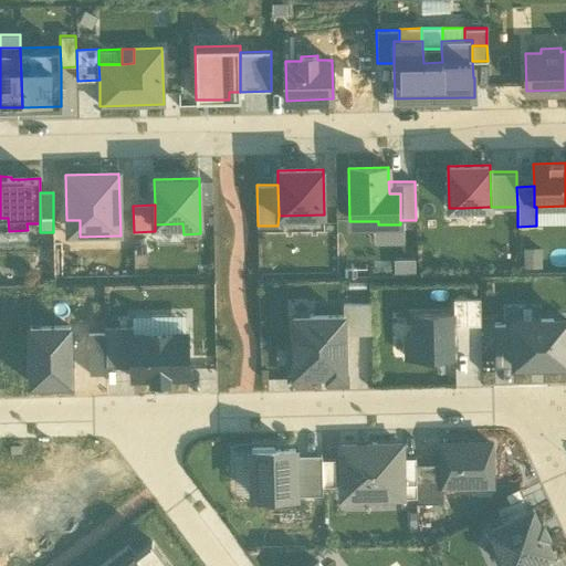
[(565,206),(536,207),(536,223),(565,222),(565,206)]
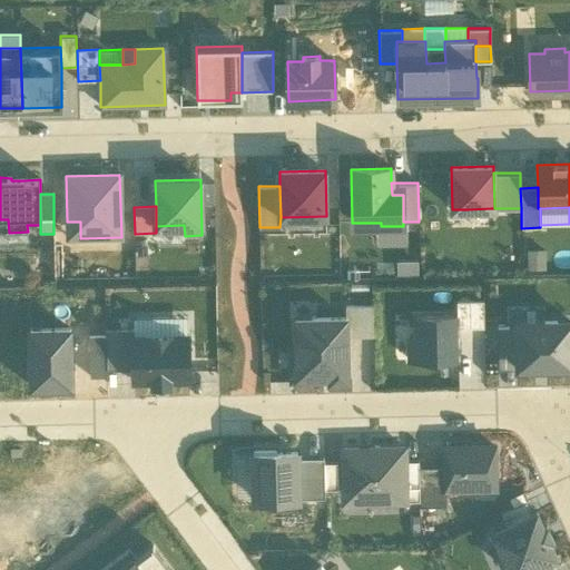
[(491,228),(491,208),(468,209),(469,229),(491,228)]
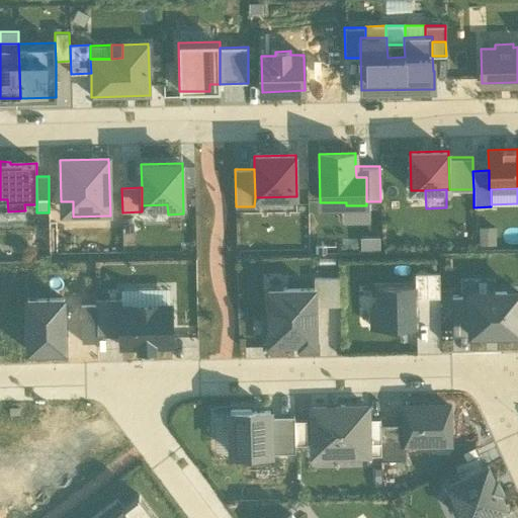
[(73,201),(61,201),(62,217),(73,217),(73,201)]
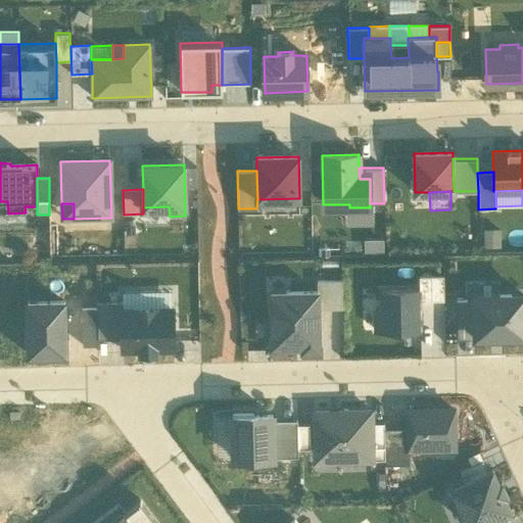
[(143,207),(143,214),(143,226),(170,226),(170,217),(169,206),(143,207)]
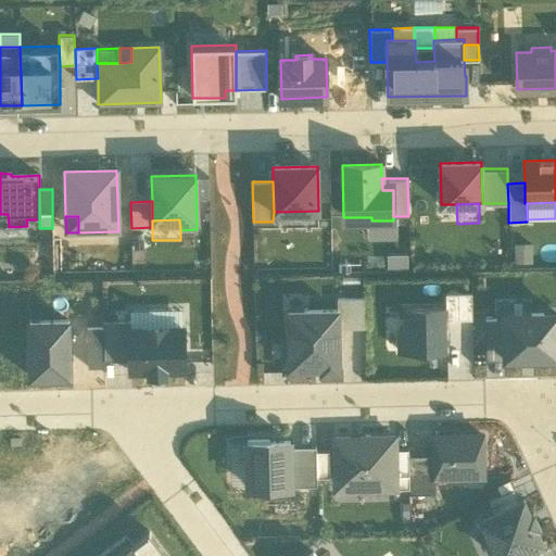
[(371,220),(371,238),(394,238),(393,220),(371,220)]
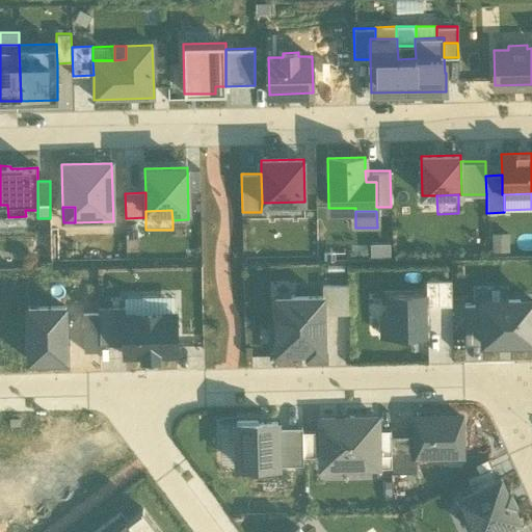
[(0,232),(26,232),(26,216),(8,217),(0,216),(0,232)]
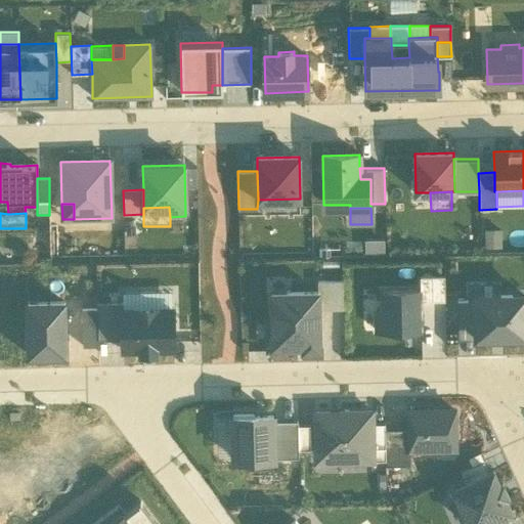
[(420,276),(420,289),(421,301),(445,301),(444,275),(420,276)]
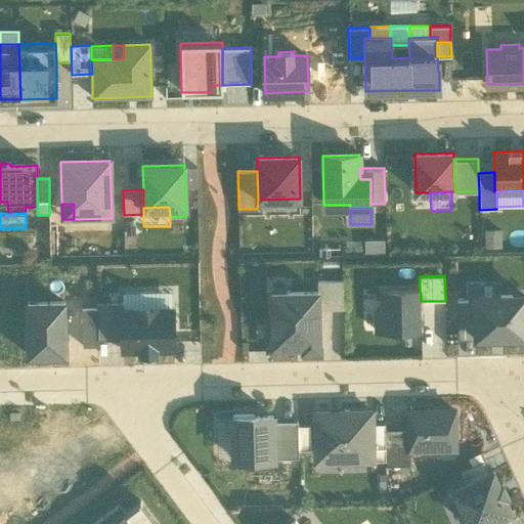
[(342,280),(318,280),(318,291),(318,309),(343,309),(342,280)]
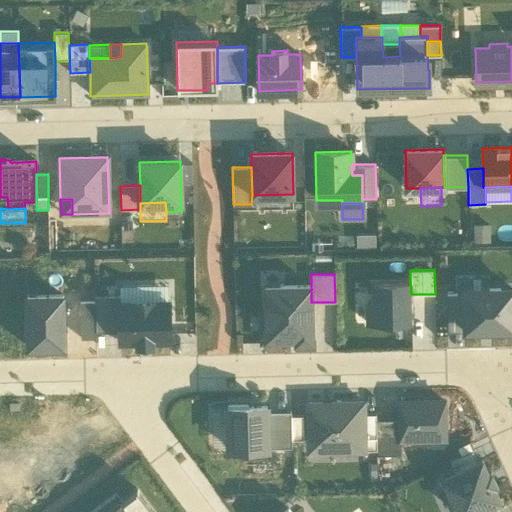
[(366,303),(367,323),(411,322),(411,294),(410,282),(372,283),(372,303),(366,303)]
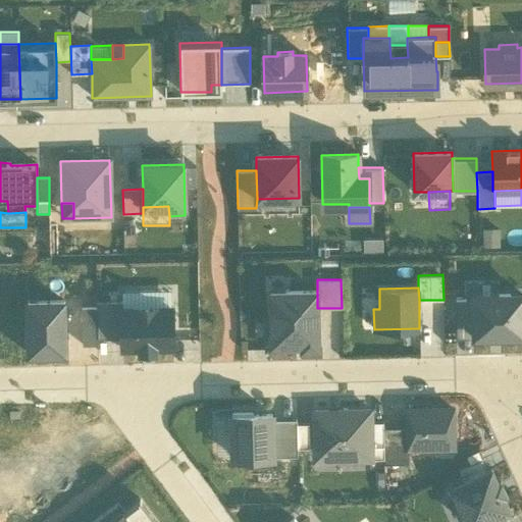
[(171,290),(121,291),(122,301),(122,307),(171,306),(171,290)]
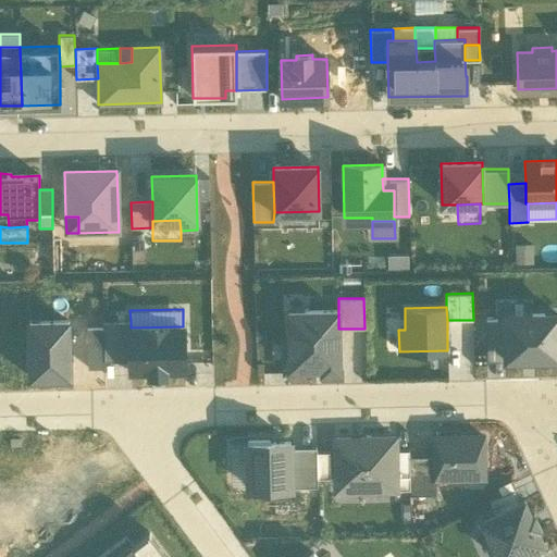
[(284,339),(285,372),(339,370),(338,329),(338,309),(288,310),(288,339),(284,339)]
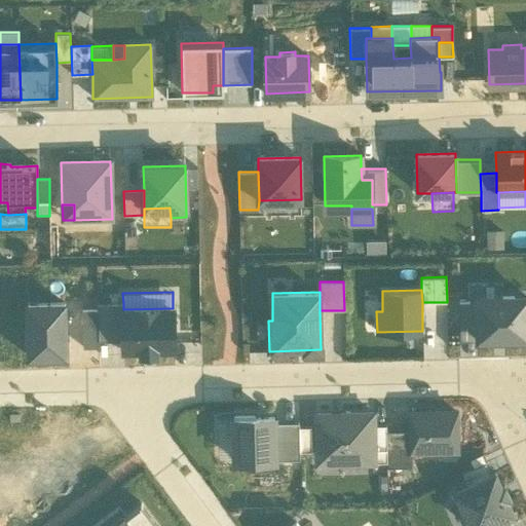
[(525,295),(478,297),(478,301),(478,334),(478,338),(493,337),(493,339),(513,339),(513,337),(525,336),(525,295)]
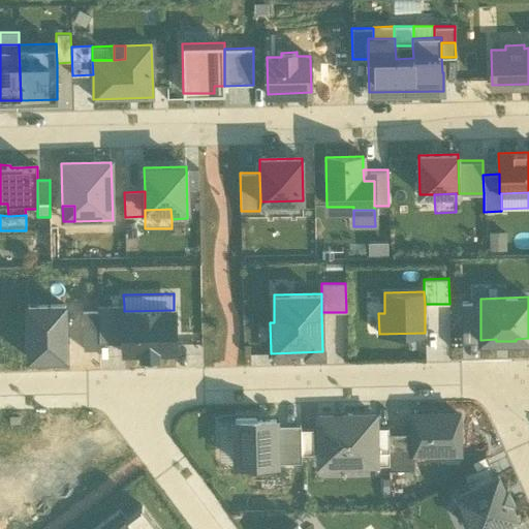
[(480,303),(462,303),(463,336),(480,336),(480,303)]
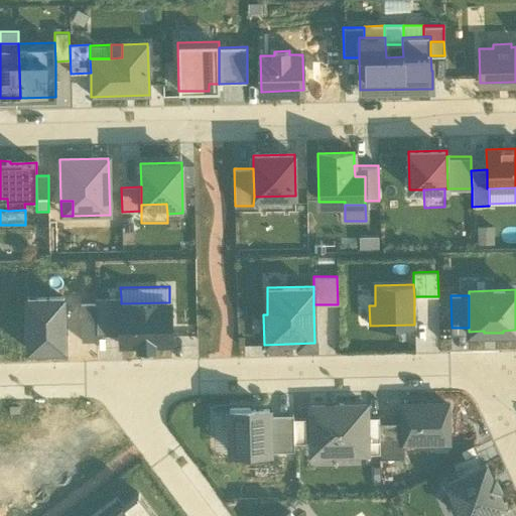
[(63,296),(27,297),(27,350),(65,349),(63,296)]
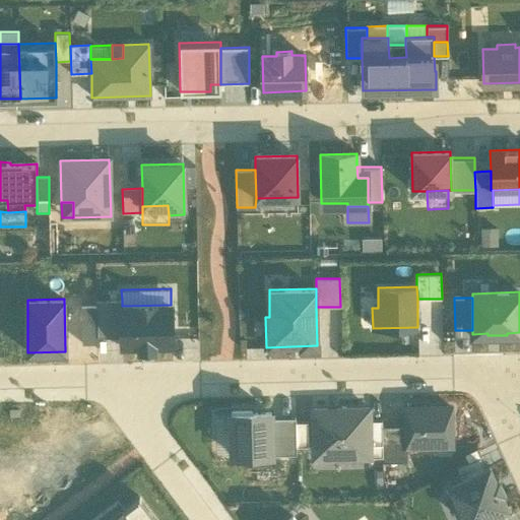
[(96,336),(122,336),(121,306),(122,306),(122,300),(96,300),(96,306),(96,336)]
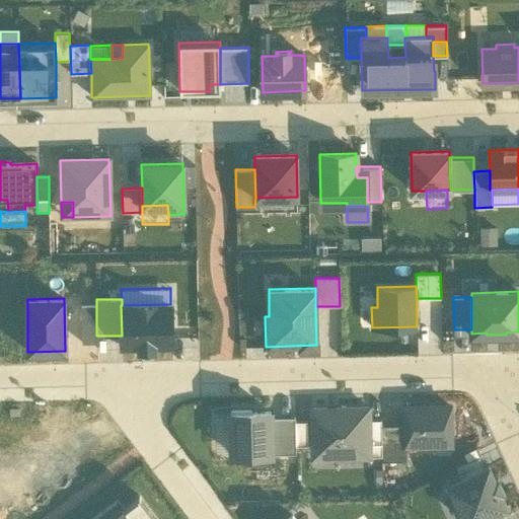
[(122,336),(122,346),(139,345),(155,345),(172,345),(171,304),(170,304),(122,305),(121,305),(122,336)]
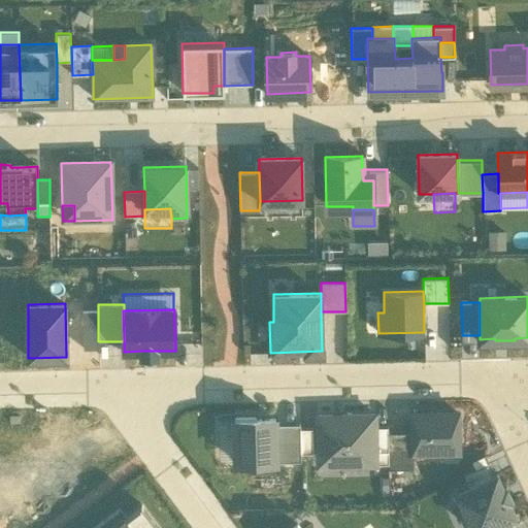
[(83,318),(84,342),(84,349),(99,349),(98,342),(98,341),(98,310),(83,311),(83,318)]
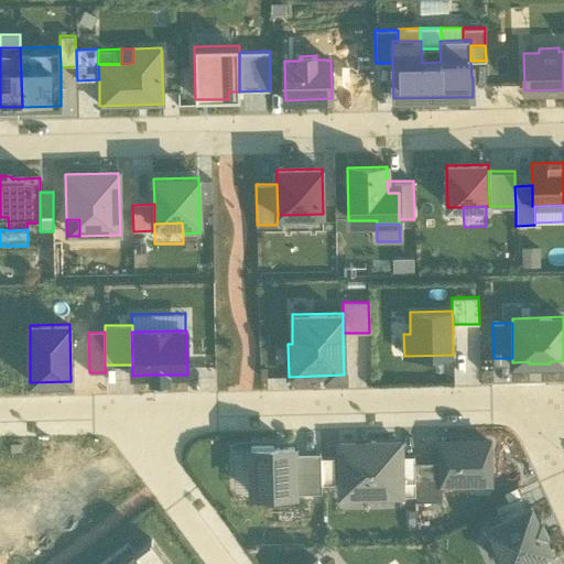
[(89,366),(88,339),(76,339),(77,366),(89,366)]
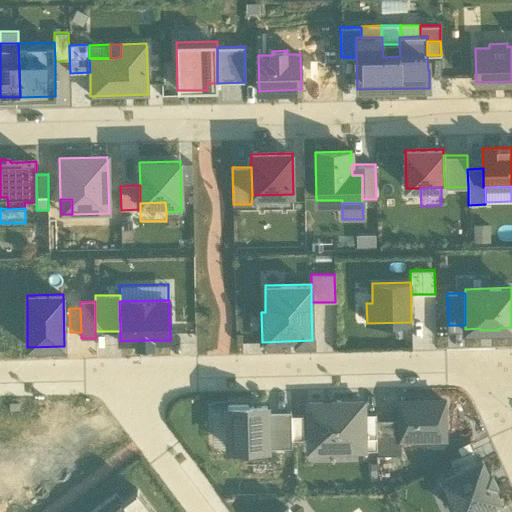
[(444,399),(400,400),(400,421),(401,439),(445,438),(444,399)]
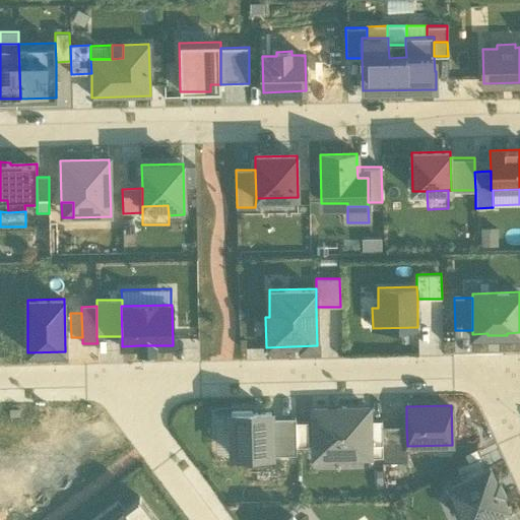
[(312,408),(313,450),(341,450),(341,457),(371,457),(370,420),(370,407),(312,408)]
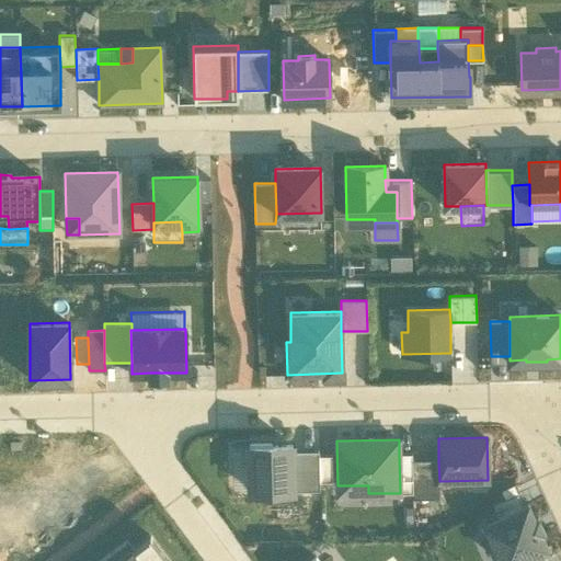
[(272,443),(249,443),(249,445),(251,489),(251,491),(294,490),(293,450),(293,444),(272,445),(272,443)]
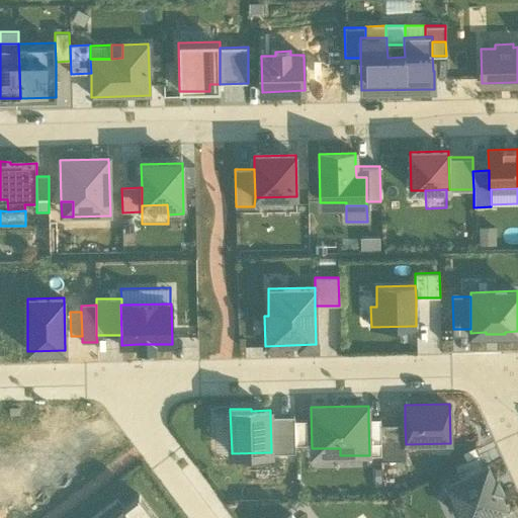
[(230,411),(214,411),(214,451),(232,451),(230,411)]
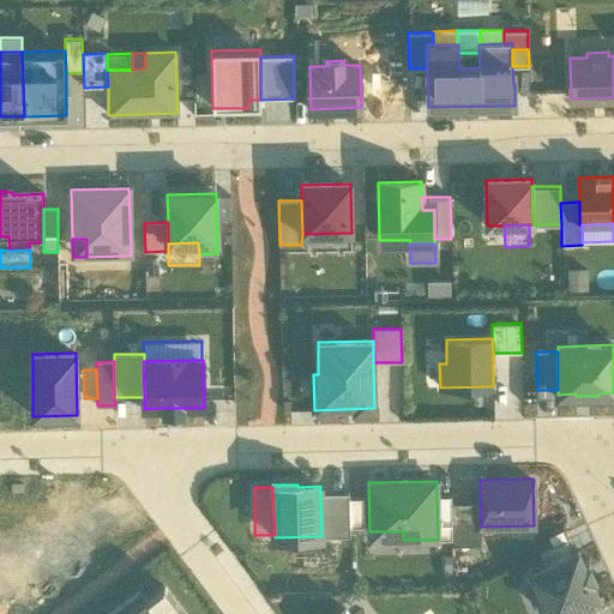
[(349,493),(320,493),(321,536),(349,535),(350,527),(349,498),(349,493)]
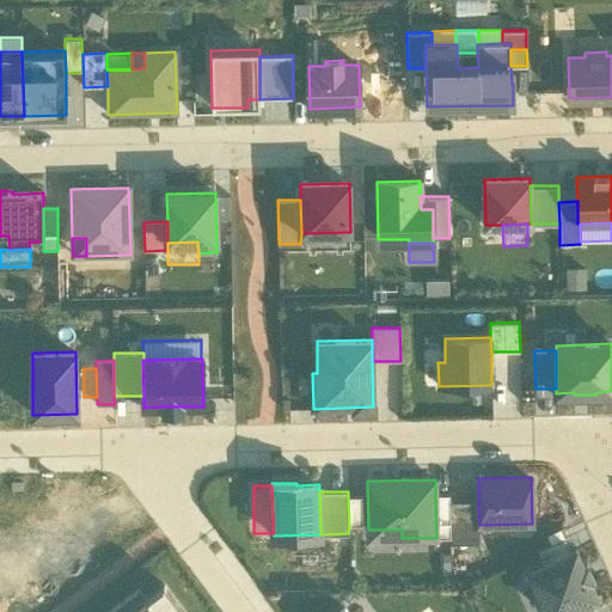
[(450,494),(435,495),(436,538),(450,537),(450,503),(450,494)]
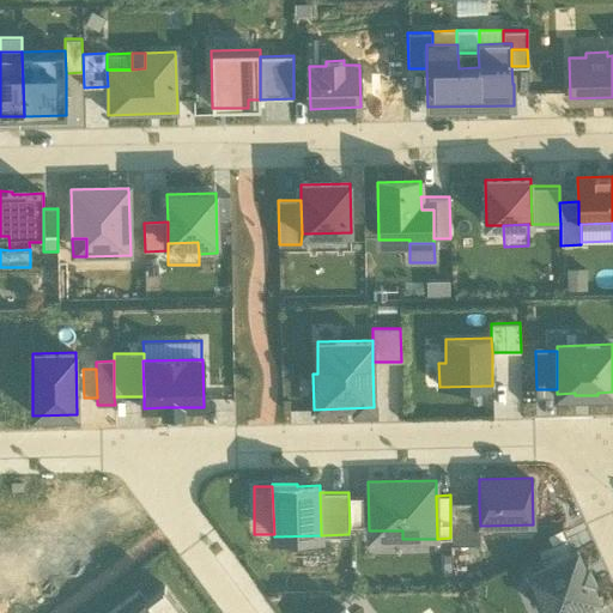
[(363,497),(349,497),(350,526),(363,526),(363,497)]
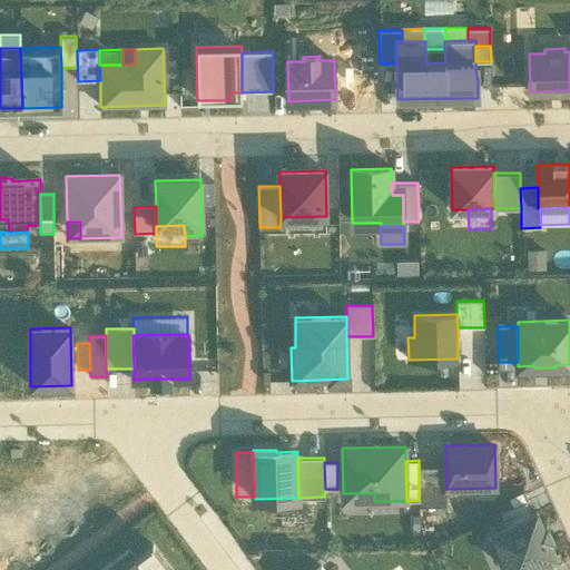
[(445,469),(419,469),(419,500),(419,508),(446,508),(446,489),(445,469)]
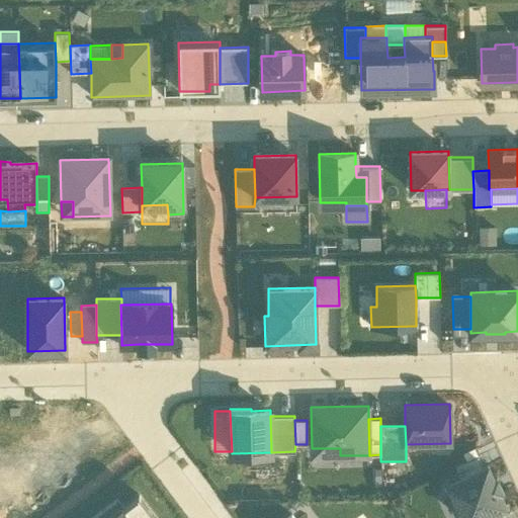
[(478,455),(455,465),(460,477),(483,465),(478,455)]
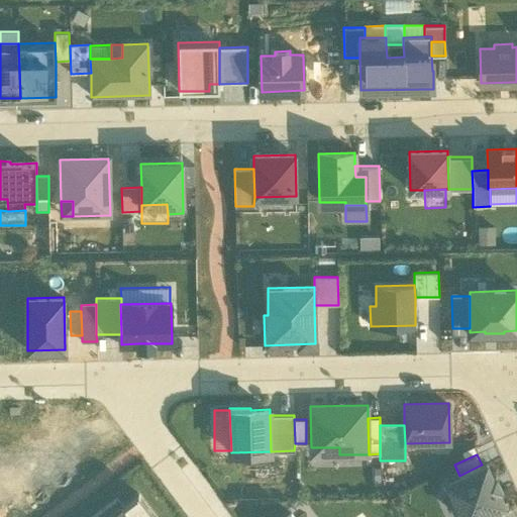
[(446,482),(462,516),(474,516),(500,506),(505,503),(498,489),(501,488),(495,476),(493,477),(487,462),(482,464),(459,476),(446,482)]
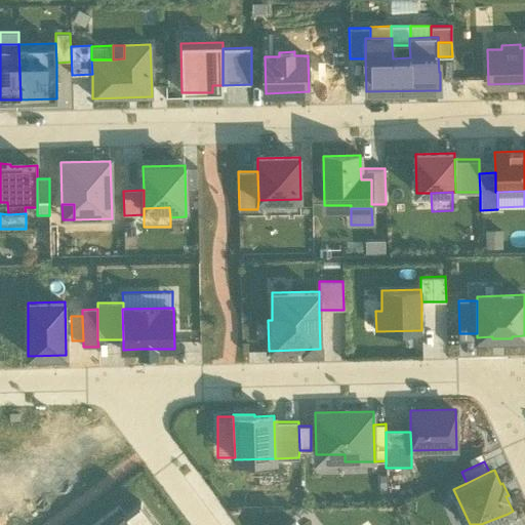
[(133,524),(158,524),(139,500),(124,513),(133,524)]
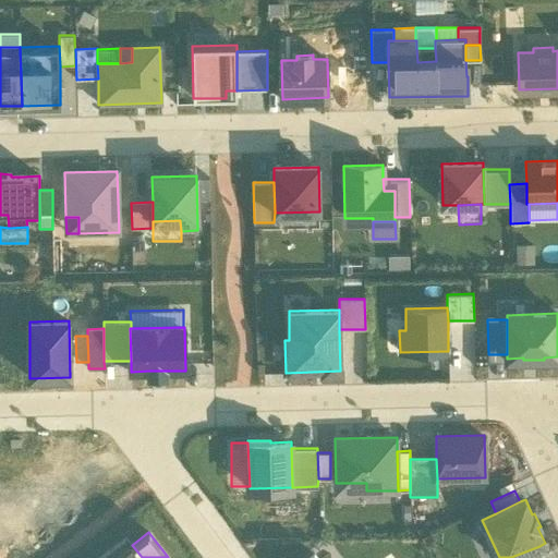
[(142,557),(132,545),(113,557),(142,557)]
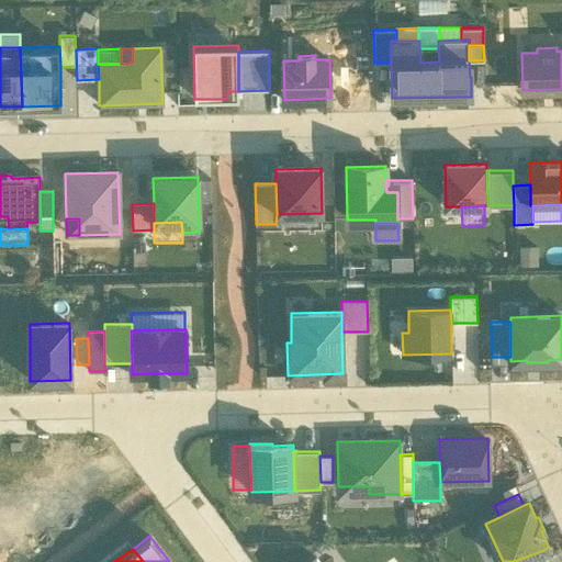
[(549,561),(543,550),(515,561),(549,561)]
